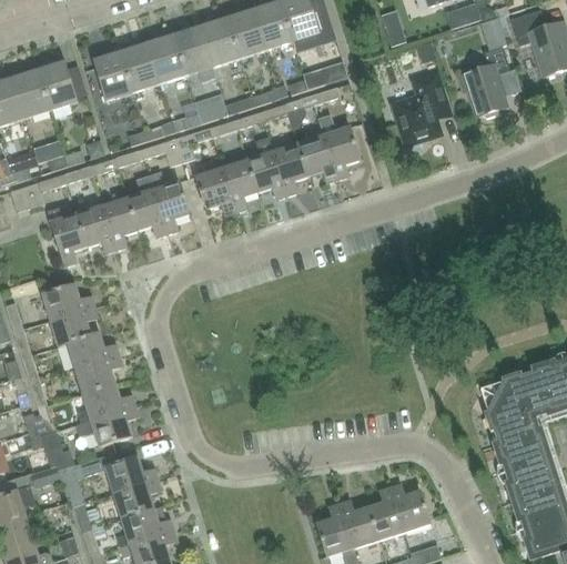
[(291,42),(276,0),(264,0),(265,6),(252,10),(264,50),(291,42)]
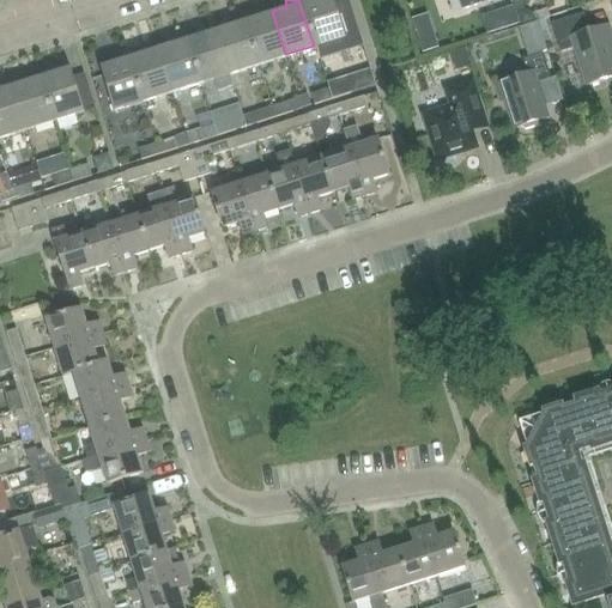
[(298,0),(314,46),(317,56),(363,42),(350,0),(335,0),(298,0)]
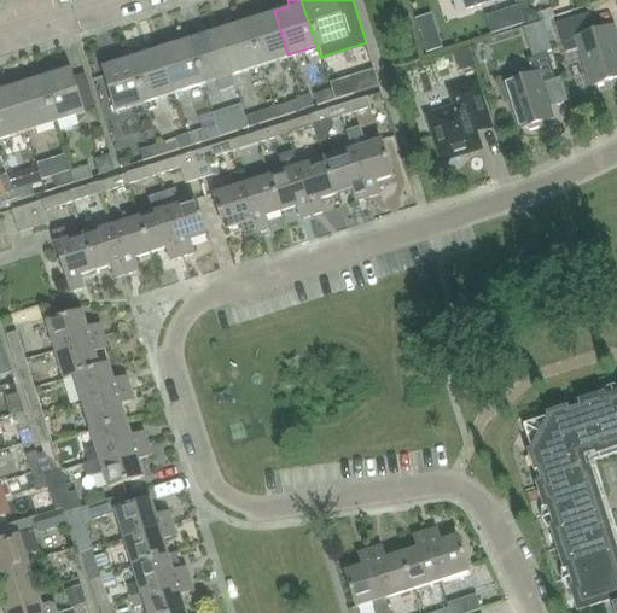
[(287,54),(274,11),(260,17),(256,9),(243,13),(260,64),(287,54)]
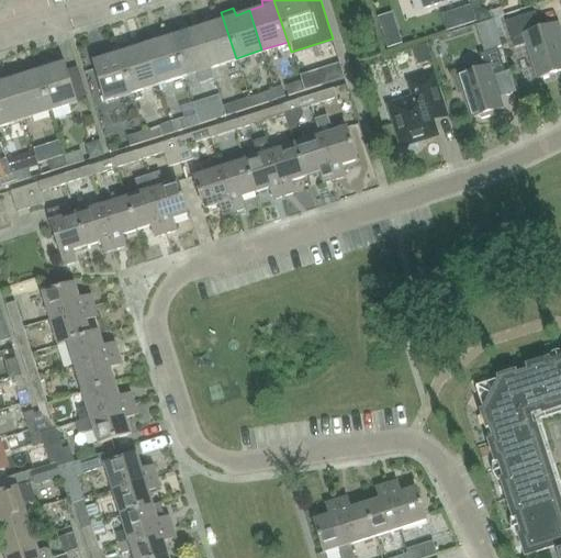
[(534,9),(505,19),(513,44),(525,41),(536,75),(560,66),(560,44),(560,40),(560,38),(560,33),(557,20),(539,25),(534,9)]
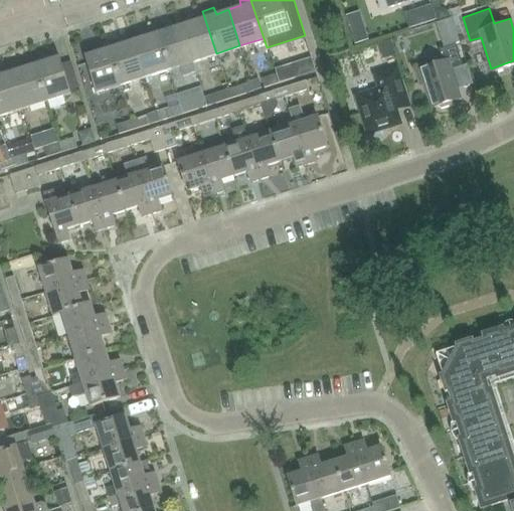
[(216,53),(202,11),(191,14),(193,20),(180,24),(191,60),(216,53)]
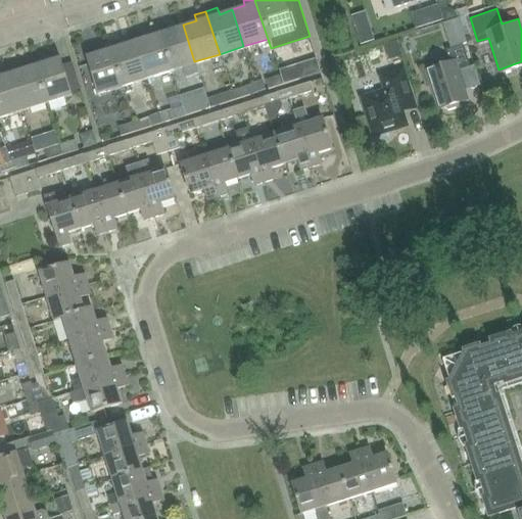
[(156,27),(170,69),(181,65),(184,76),(197,71),(194,61),(183,25),(170,30),(168,24),(156,27)]
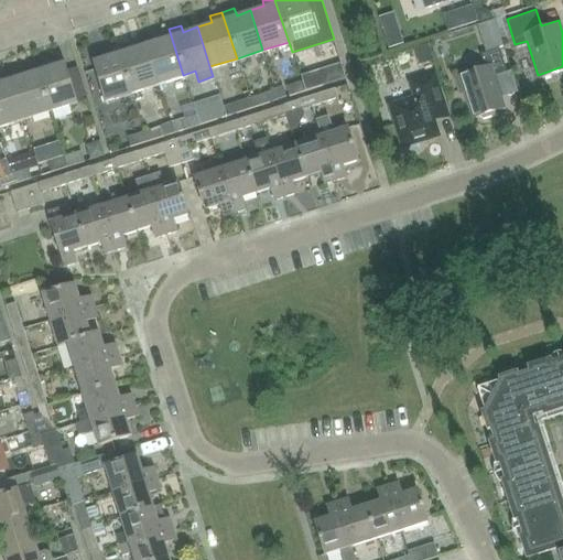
[(183,75),(169,29),(157,32),(159,39),(144,43),(157,83),(183,75)]
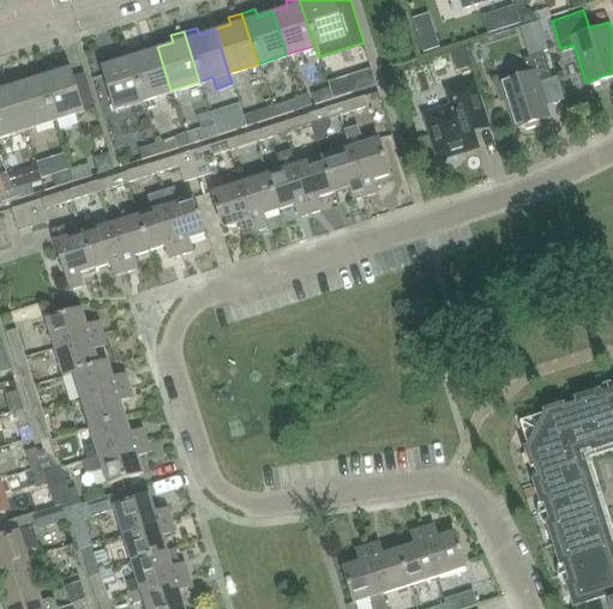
[(170,90),(157,47),(142,53),(138,44),(126,49),(142,100),(170,90)]
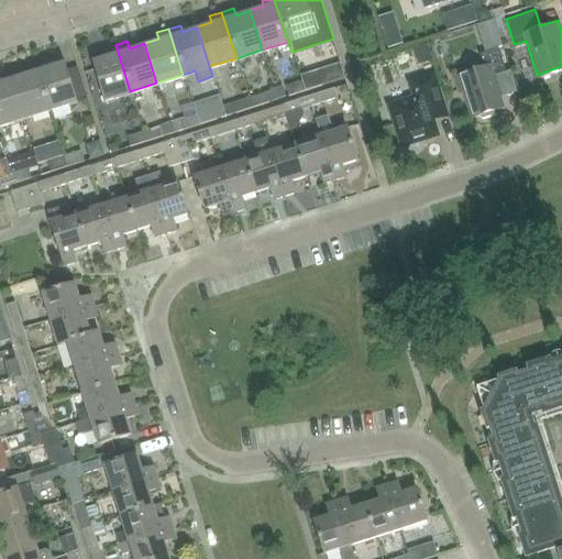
[(483,65),(453,75),(458,90),(462,88),(471,114),(477,112),(481,116),(495,111),(496,107),(503,105),(493,74),(505,69),(497,44),(477,51),(483,65)]
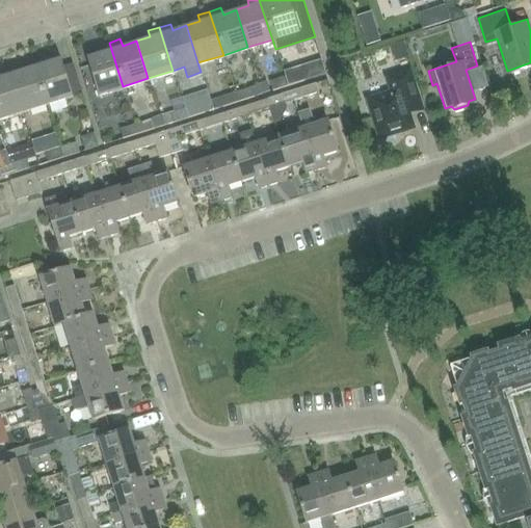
[(99,94),(123,86),(109,43),(98,46),(100,53),(86,57),(99,94)]
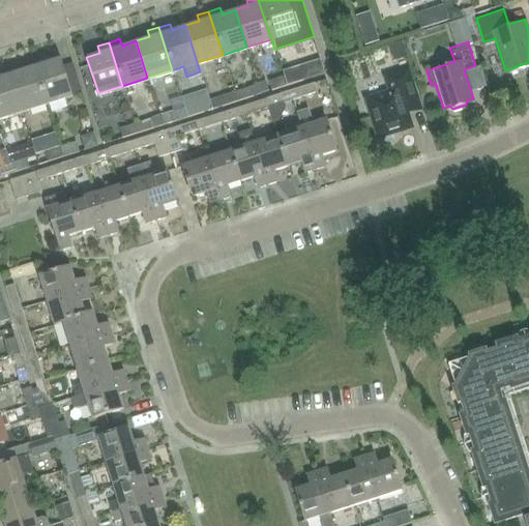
[(32,58),(47,101),(72,93),(60,57),(47,61),(45,54),(32,58)]
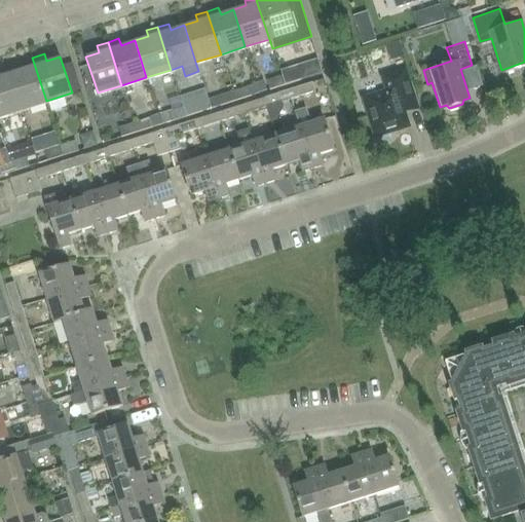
[(9,72),(22,109),(46,101),(32,58),(21,62),(23,68),(9,72)]
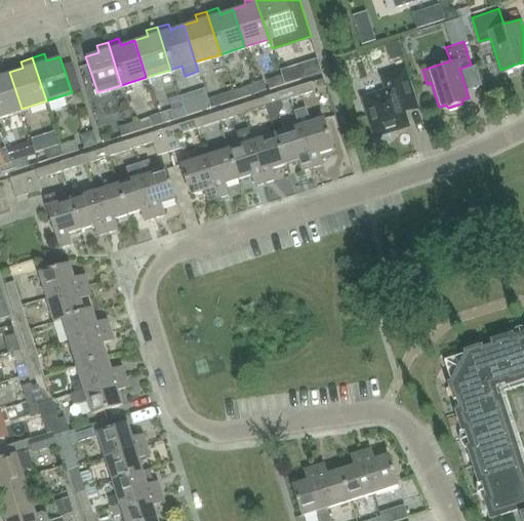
[(386,88),(362,95),(374,133),(376,132),(377,135),(379,136),(383,137),(388,135),(390,133),(392,131),(391,128),(406,123),(399,98),(411,94),(403,68),(381,75),(386,88)]
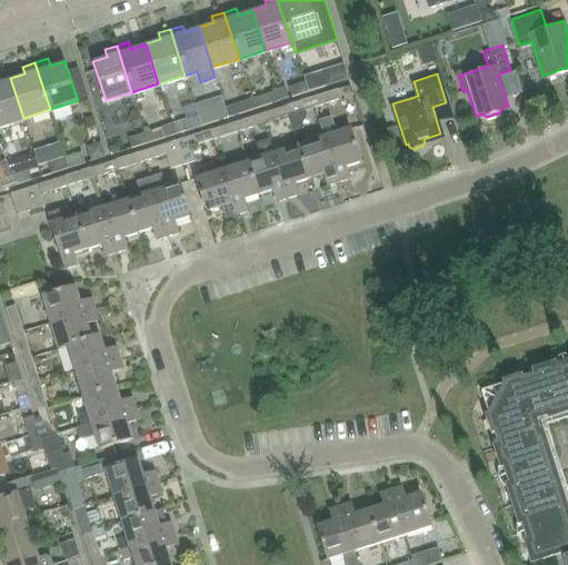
[(306,79),(309,89),(326,85),(322,75),(306,79)]
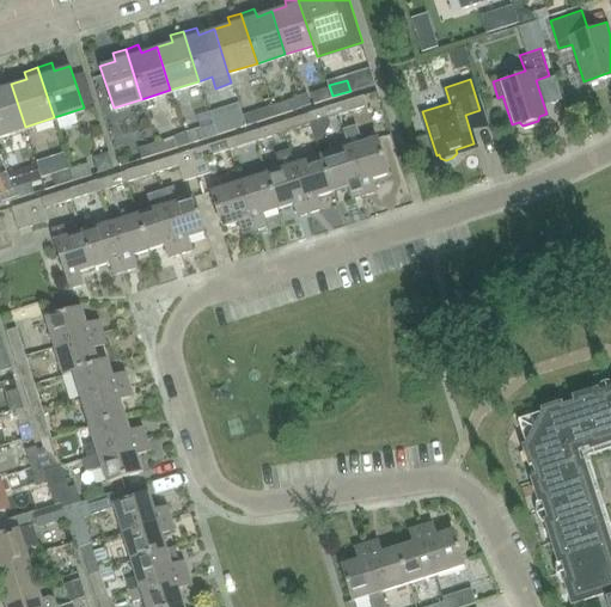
[(0,134),(25,127),(11,84),(0,87),(0,134)]
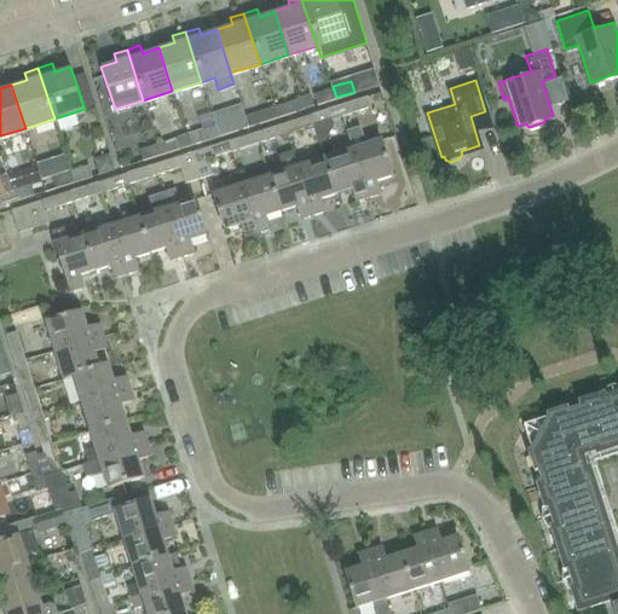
[(317,103),(336,97),(333,86),(315,92),(317,103)]
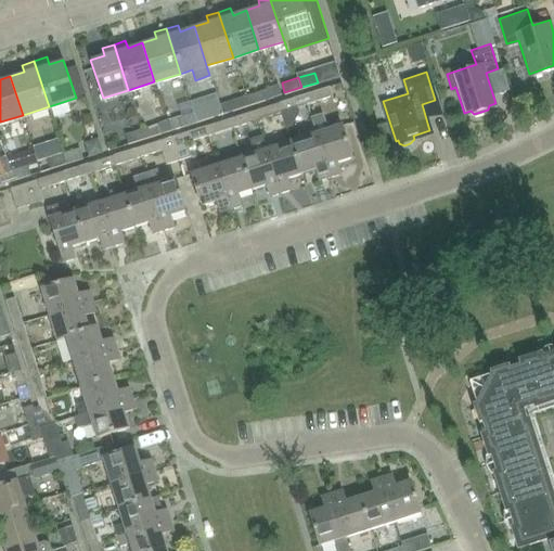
[(304,93),(307,102),(333,93),(330,85),(304,93)]
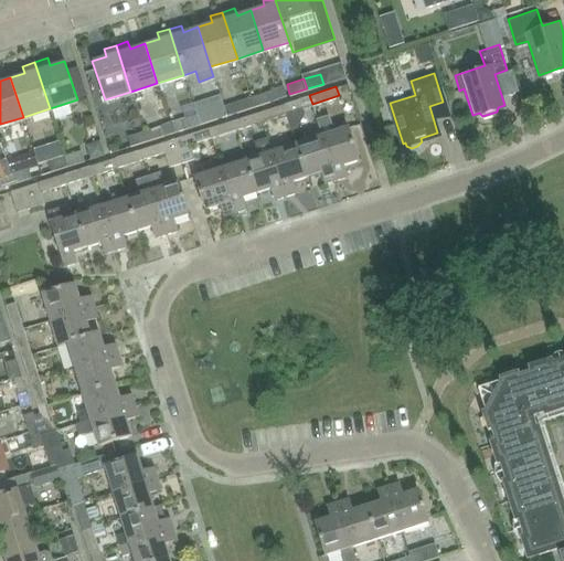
[(251,95),(253,105),(269,99),(267,90),(251,95)]
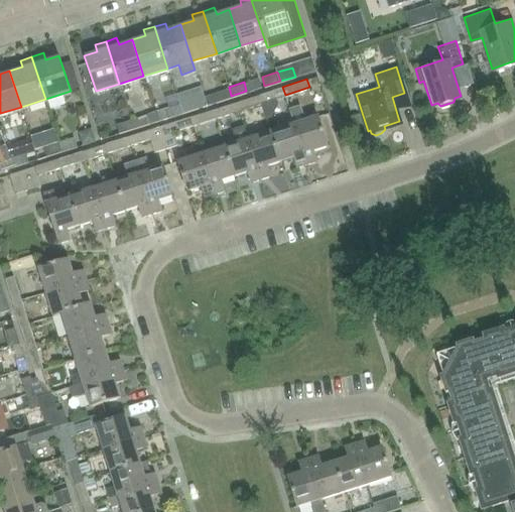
[(216,101),(231,96),(229,87),(213,92),(216,101)]
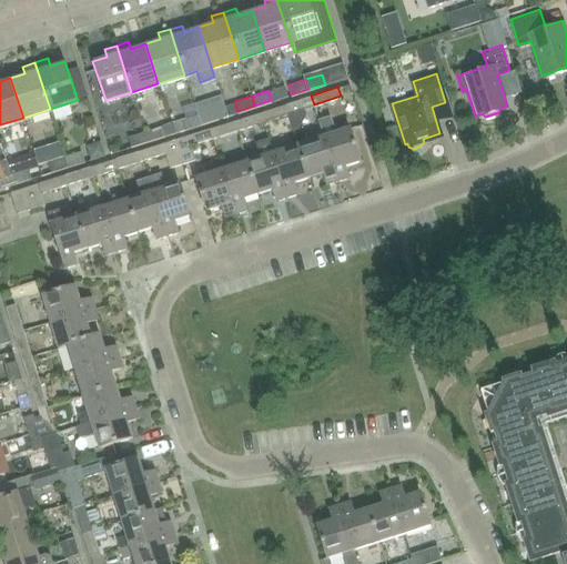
[(287,112),(314,104),(311,96),(285,103),(287,112)]
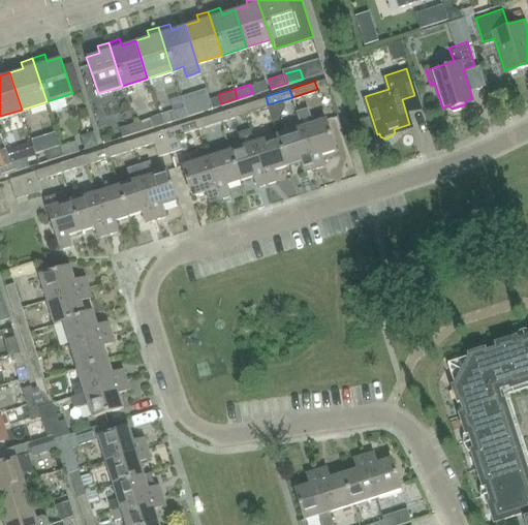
[(241,104),(244,113),(268,104),(266,96),(241,104)]
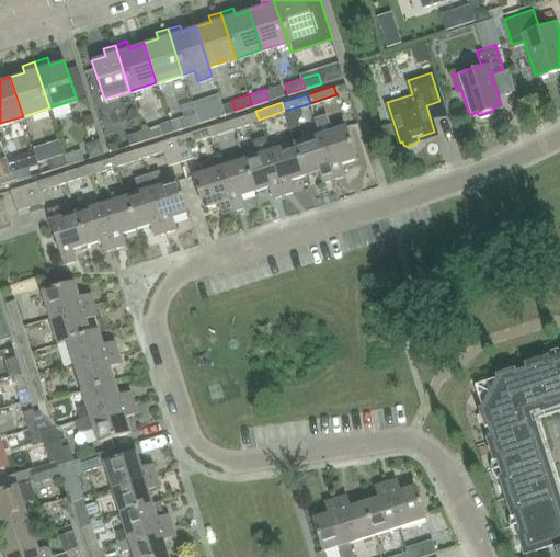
[(212,105),(195,111),(198,121),(215,115),(212,105)]
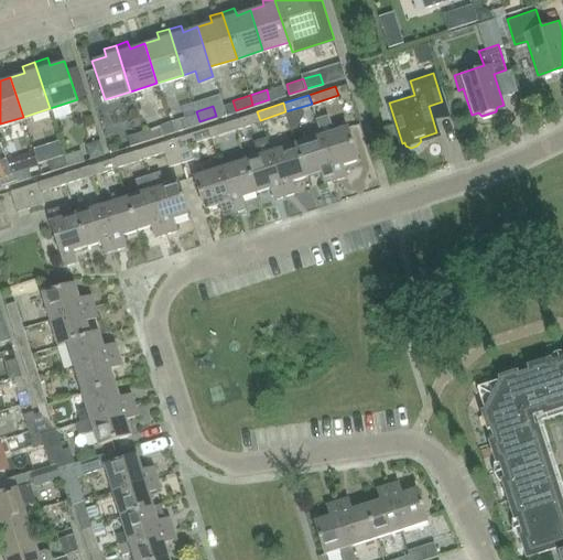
[(199,121),(196,111),(179,116),(182,126),(199,121)]
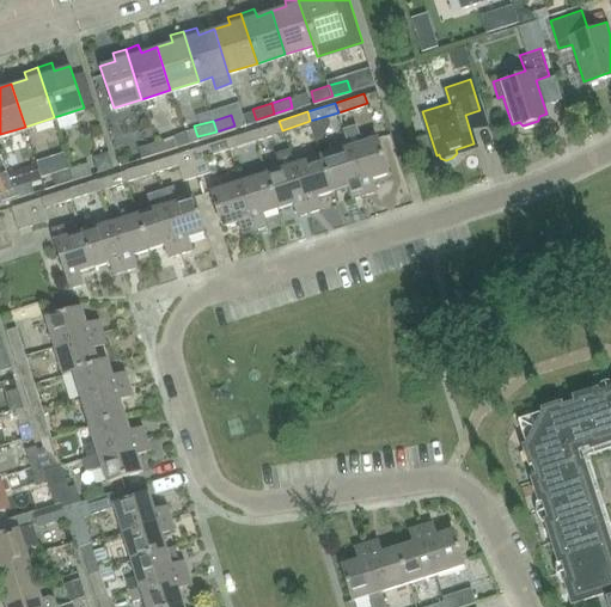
[(282,130),(279,121),(252,129),(256,139),(282,130)]
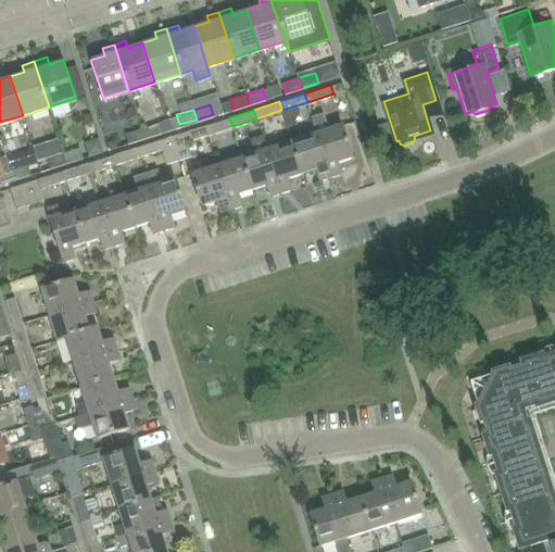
[(316,133),(330,176),(341,172),(338,161),(353,157),(342,124),(328,128),(323,112),(311,116),(316,133)]
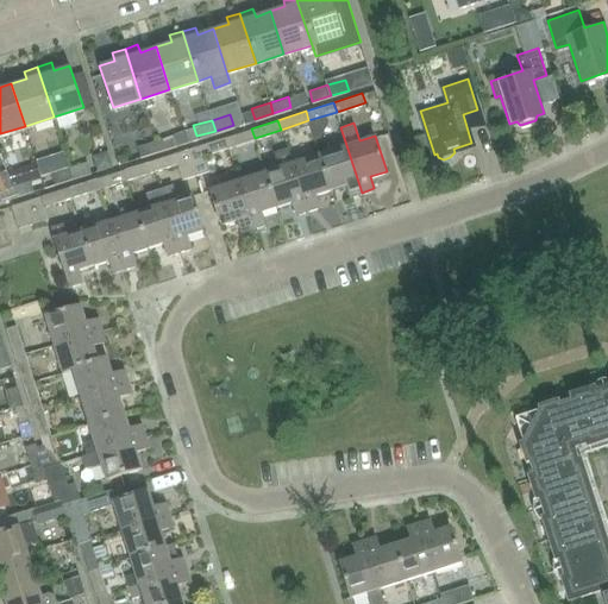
[(226,146),(255,138),(251,129),(224,137),(226,146)]
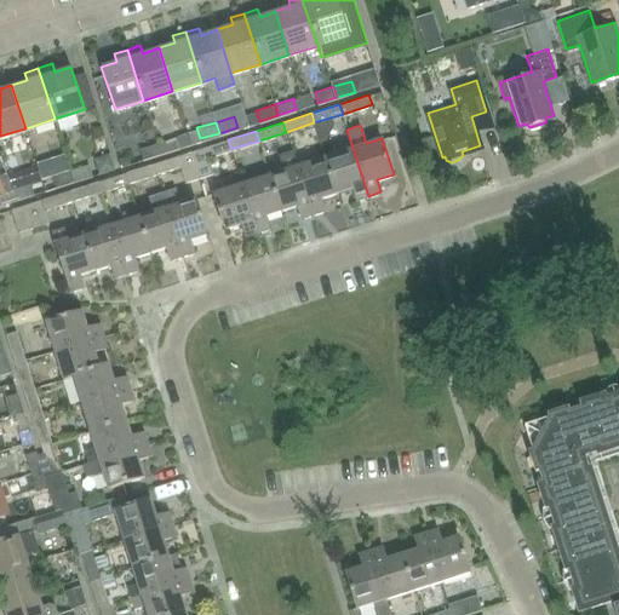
[(158,139),(161,150),(178,145),(176,134),(158,139)]
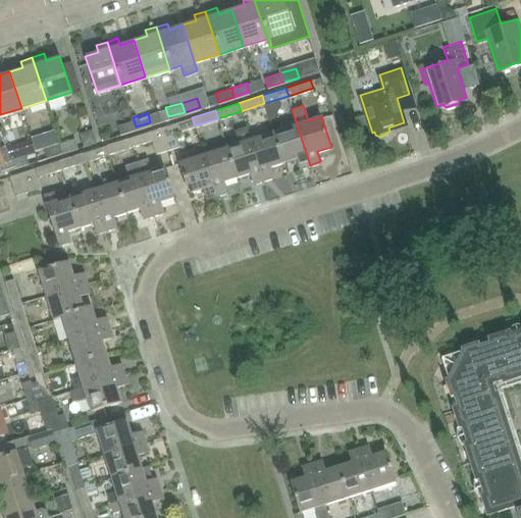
[(119,132),(136,126),(133,117),(116,122),(119,132)]
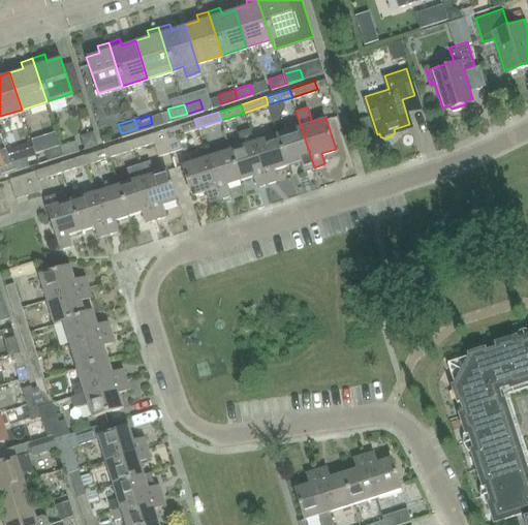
[(163,129),(169,150),(181,147),(177,133),(196,127),(194,119),(163,129)]
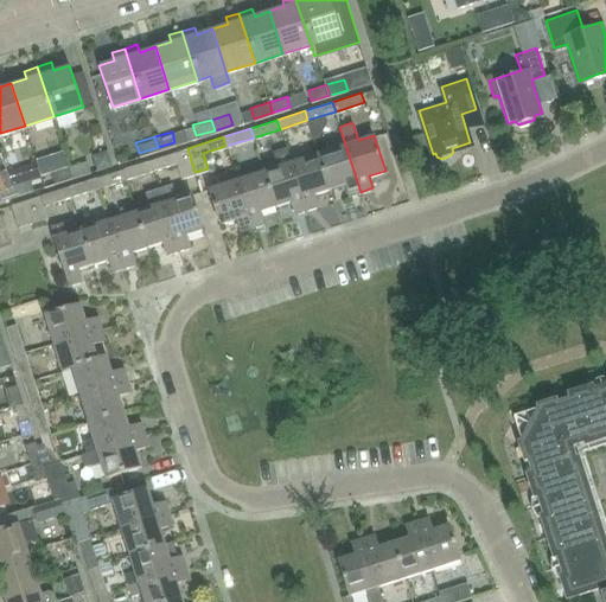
[(318,154),(329,187),(345,183),(349,196),(361,192),(345,145),(318,154)]
